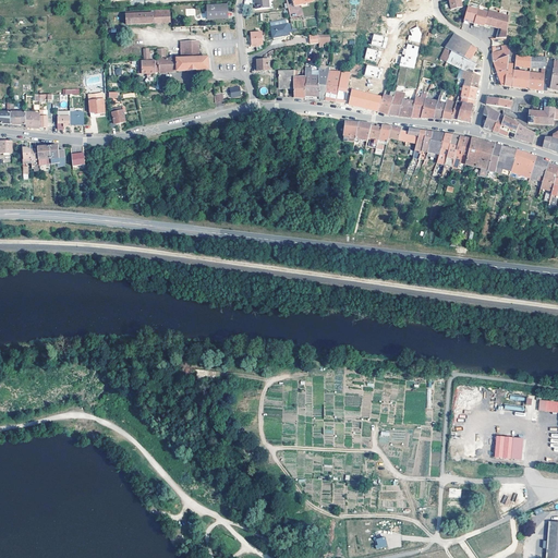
[(460,0),(449,0),(451,9),(462,7),(460,0)]
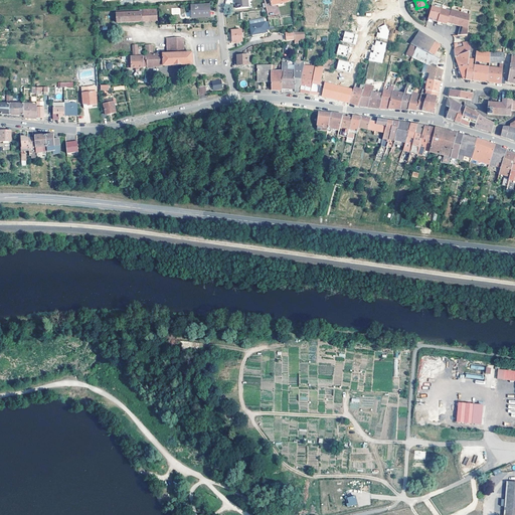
[(209,9),(209,4),(191,5),(191,18),(208,17),(207,9),(209,9)]
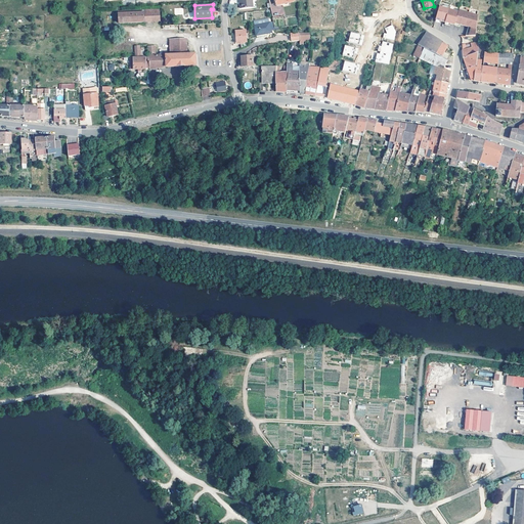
[(448,9),(438,6),(434,20),(439,23),(440,20),(444,22),(448,9)]
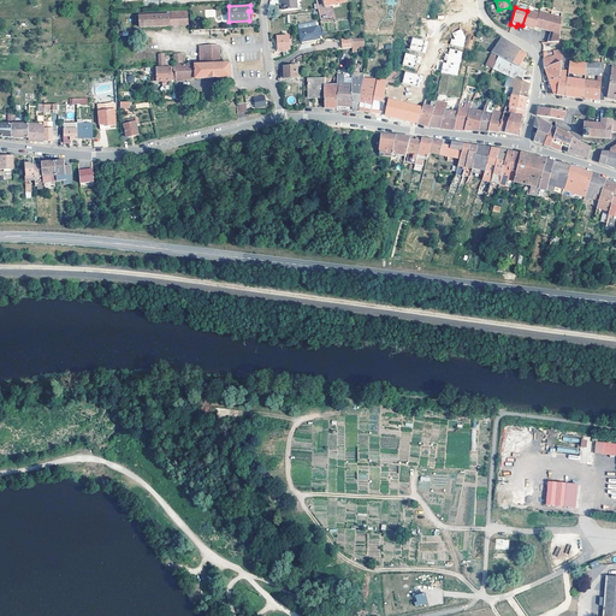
[(188,24),(187,11),(138,13),(140,27),(188,24)]
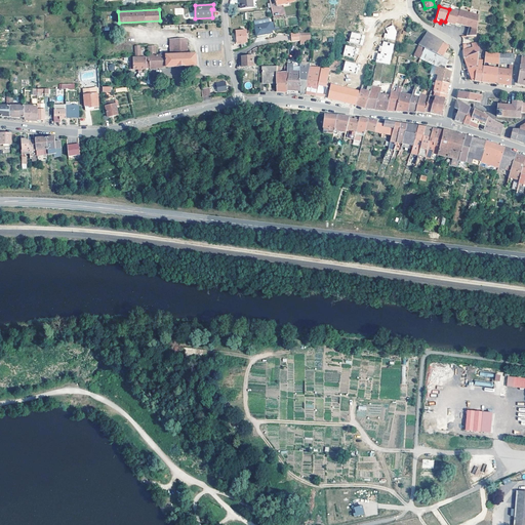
[(458,11),(449,9),(445,22),(445,24),(450,25),(450,23),(455,25),(458,11)]
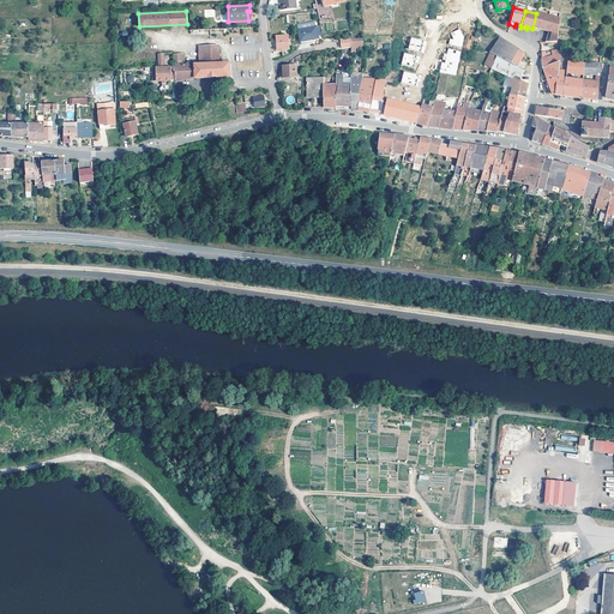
[(537,12),(536,13),(533,29),(537,30),(539,28),(543,30),(548,14),(537,12)]
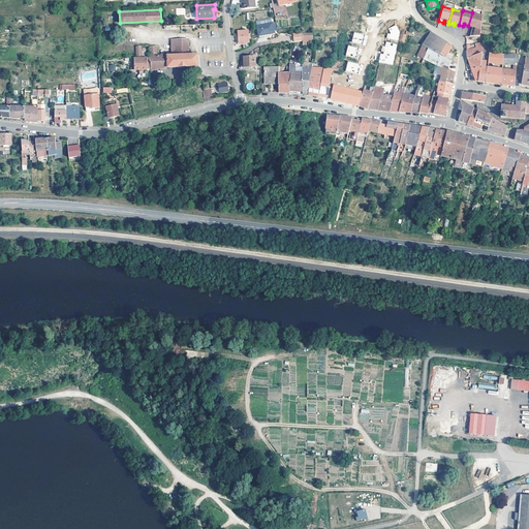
[(481,16),(472,12),(468,26),(471,27),(469,36),(478,36),(481,16)]
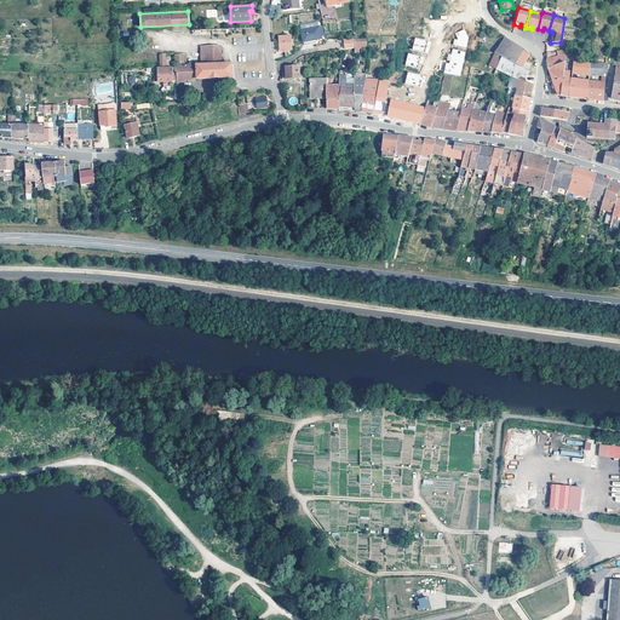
[(322,36),(319,19),(302,23),(303,28),(302,29),(304,41),(322,36)]
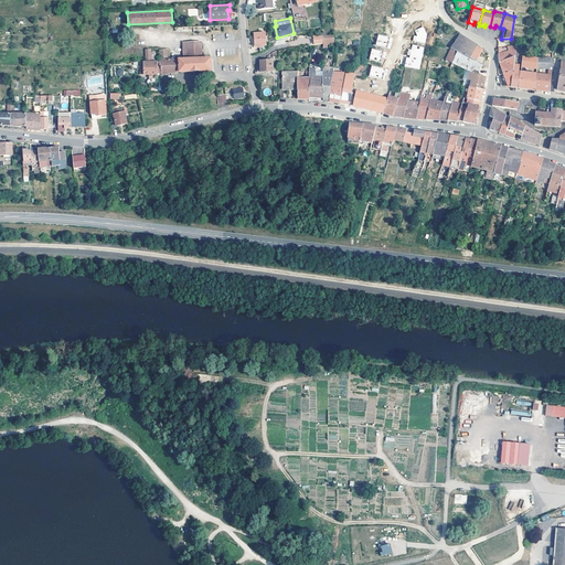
[(417,28),(415,35),(414,35),(413,41),(424,43),(426,30),(417,28)]
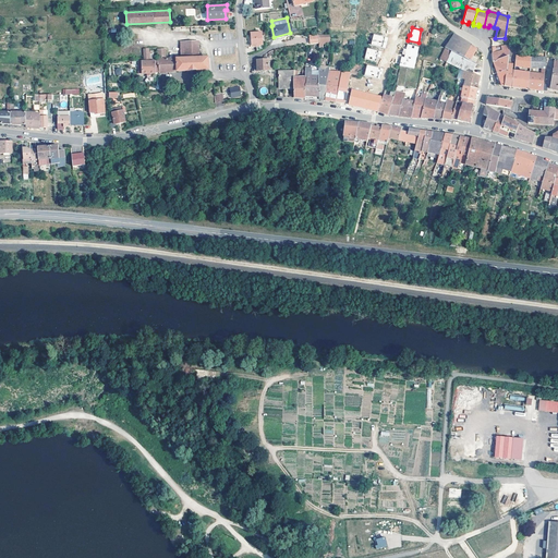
[(252,46),(263,45),(262,34),(261,34),(261,32),(251,33),(252,46)]
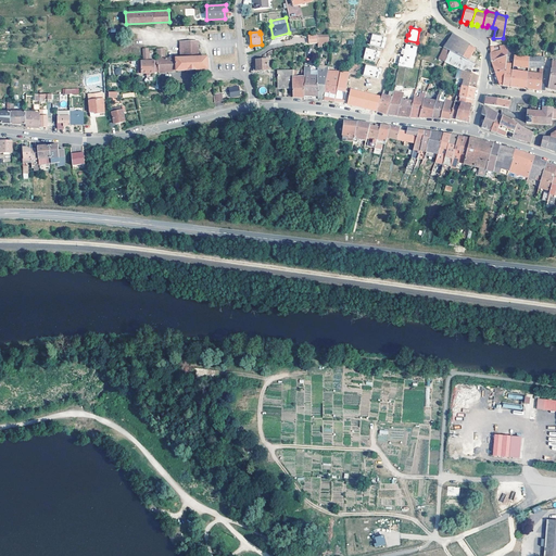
[(443,66),(445,62),(450,51),(468,60),(475,48),(453,33),(444,48),(438,62),(434,61),(433,63),(436,64),(443,66)]
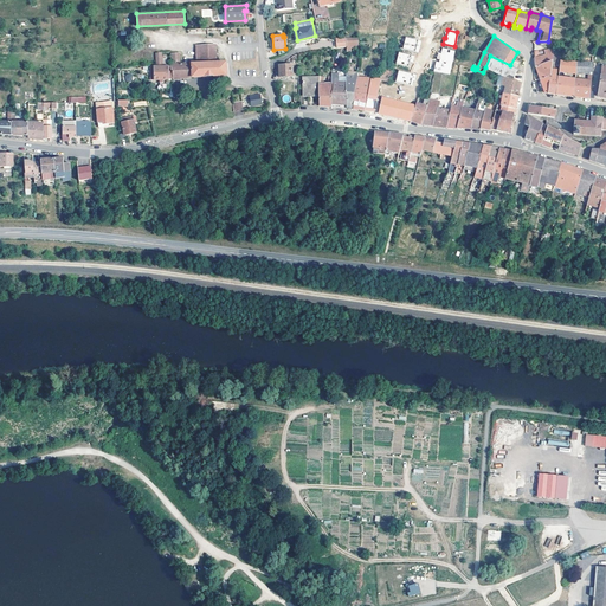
[(346,46),(346,37),(336,38),(336,46),(346,46)]
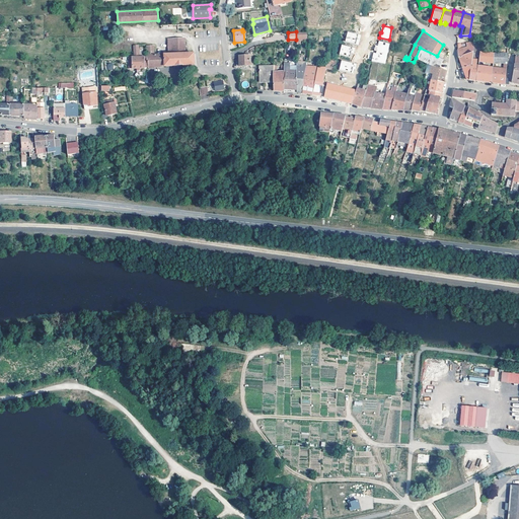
[(306,32),(296,32),(296,40),(296,45),(300,45),(300,42),(307,42),(306,32)]
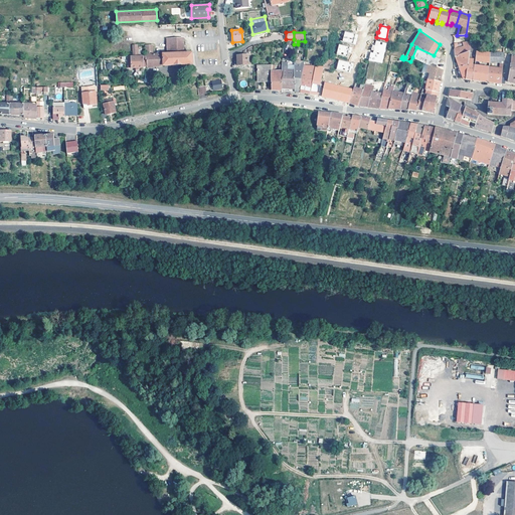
[(344,32),(343,42),(353,43),(353,32),(344,32)]
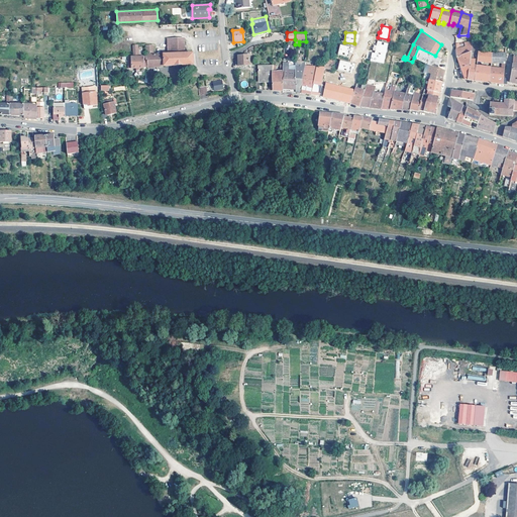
[(186,54),(185,38),(172,38),(173,54),(153,55),(153,45),(147,45),(146,45),(146,55),(147,67),(193,65),(192,53),(186,54)]
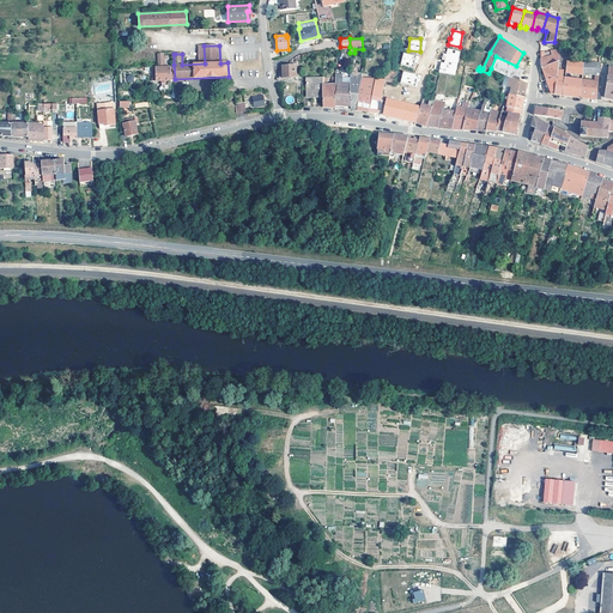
[(556,83),(558,66),(559,49),(551,50),(552,55),(550,56),(550,55),(545,58),(544,52),(548,50),(547,46),(540,47),(541,67),(546,79),(553,77),(556,83)]
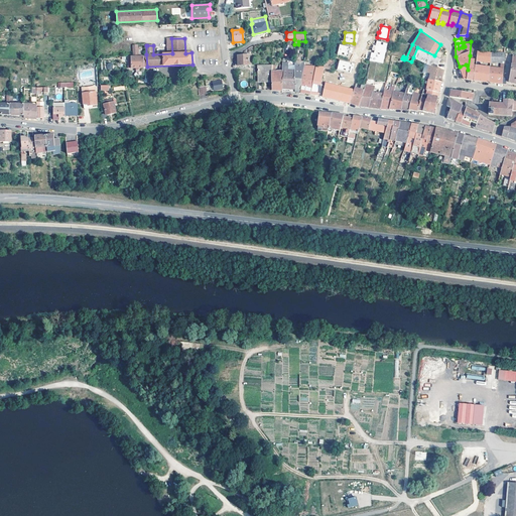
[(369,60),(383,63),(388,43),(376,40),(375,45),(373,44),(372,51),(371,51),(369,60)]
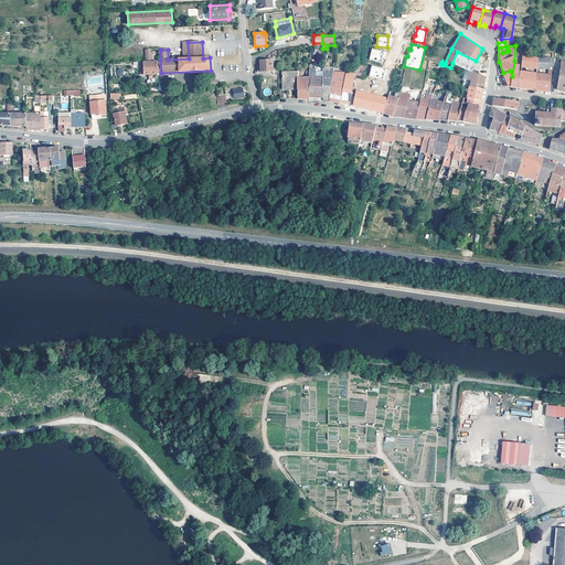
[(369,61),(384,64),(386,52),(372,49),(369,61)]
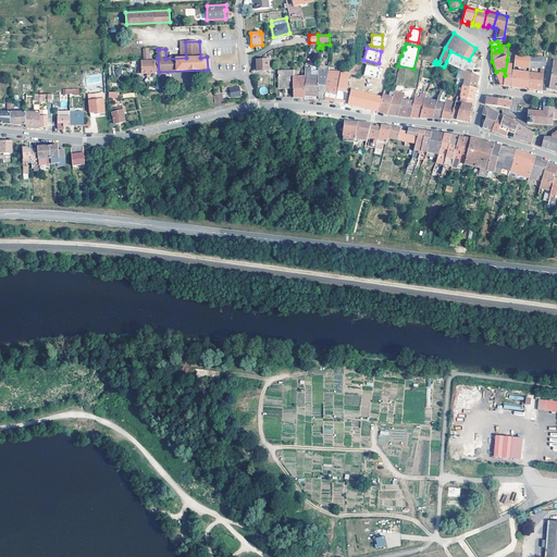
[(149,51),(149,49),(143,49),(144,60),(153,59),(153,51),(149,51)]
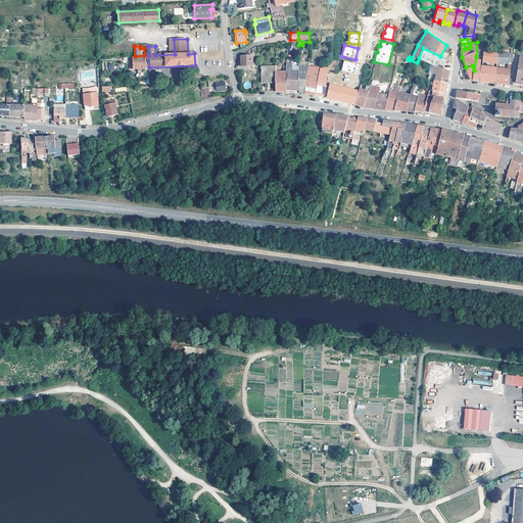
[(423,48),(419,58),(435,65),(433,74),(436,75),(435,77),(434,80),(446,83),(448,76),(449,72),(442,68),(445,59),(440,56),(423,48)]
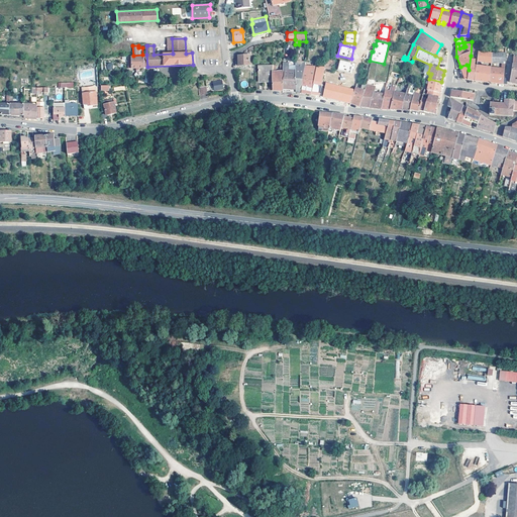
[(481,49),(478,49),(477,61),(491,62),(491,61),(491,53),(481,52),(481,49)]
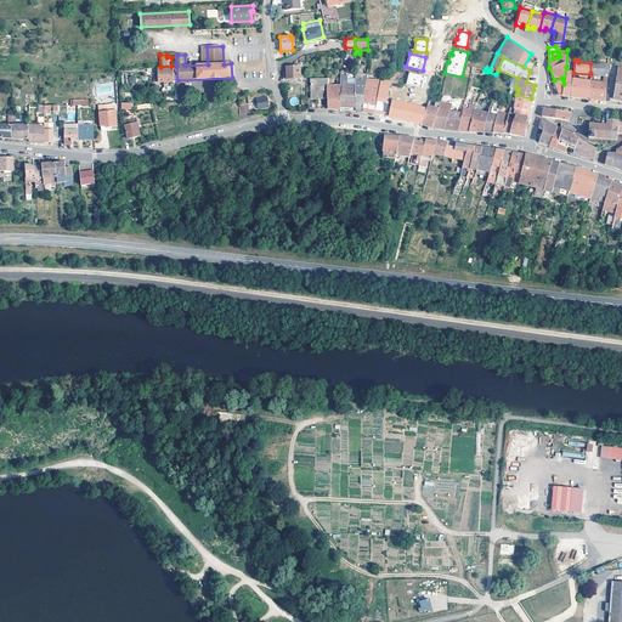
[(592,63),(591,63),(591,73),(600,74),(601,64),(592,63)]
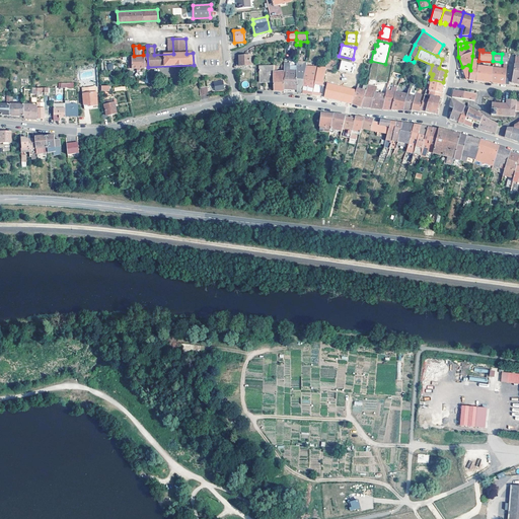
[(250,65),(249,55),(242,55),(238,56),(239,61),(236,61),(236,65),(239,65),(239,66),(250,65)]
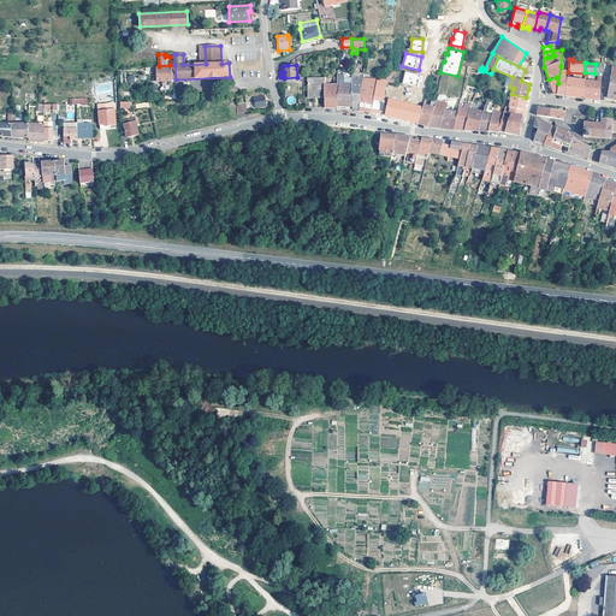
[(158,67),(158,66),(153,66),(153,81),(173,81),(173,67),(158,67)]
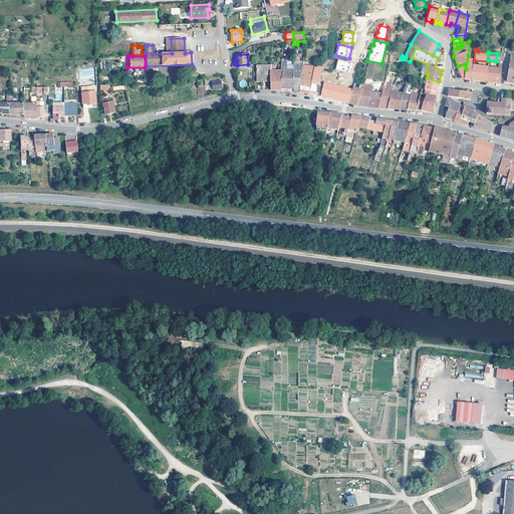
[(473,56),(468,55),(466,69),(465,79),(467,79),(471,80),(473,65),(471,65),(472,59),(473,60),(473,56)]
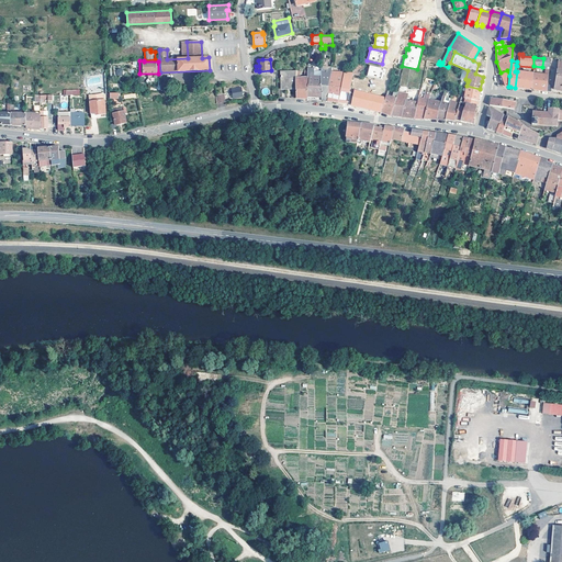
[(352,72),(360,76),(362,67),(355,65),(353,68),(352,72)]
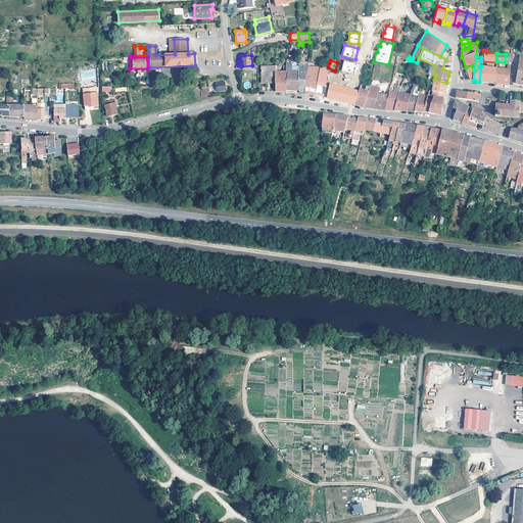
[(343,60),(341,70),(355,74),(358,63),(343,60)]
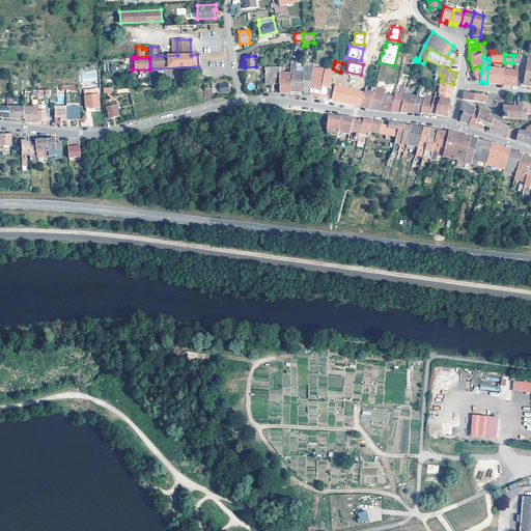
[(290,63),(290,66),(290,73),(291,73),(291,80),(289,80),(289,93),(297,93),(303,94),(303,72),(297,72),(297,64),(290,63)]
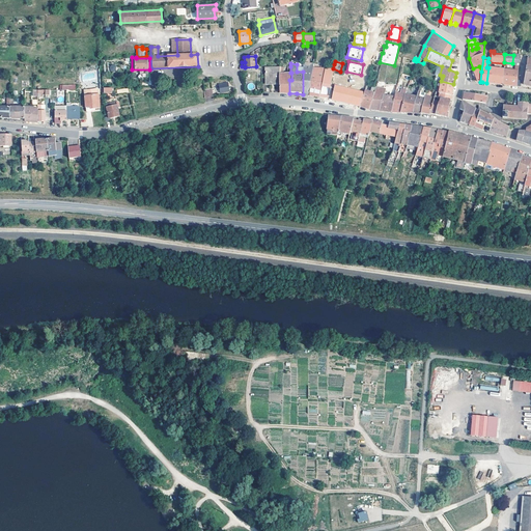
[(279,74),(279,66),(266,66),(266,83),(274,83),(274,84),(279,84),(279,74)]
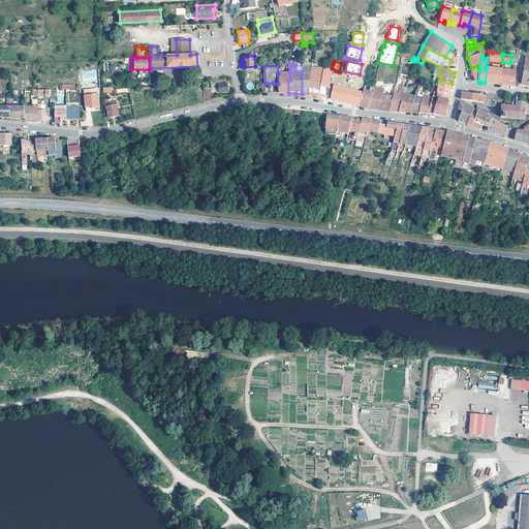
[(278,66),(278,73),(278,84),(279,92),(283,92),(288,93),(288,80),(290,80),(290,72),(289,72),(289,66),(286,66),(286,72),(284,72),(284,70),(283,70),(283,72),(281,72),(281,66),(278,66)]
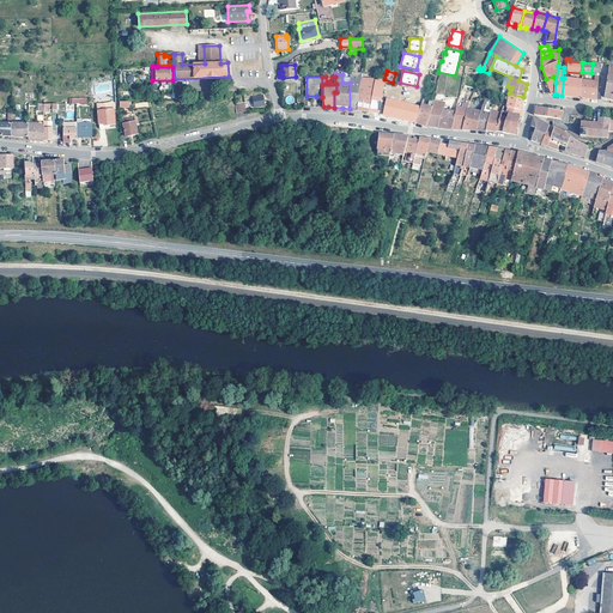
[(554,95),(556,83),(553,77),(546,79),(551,93),(554,95)]
